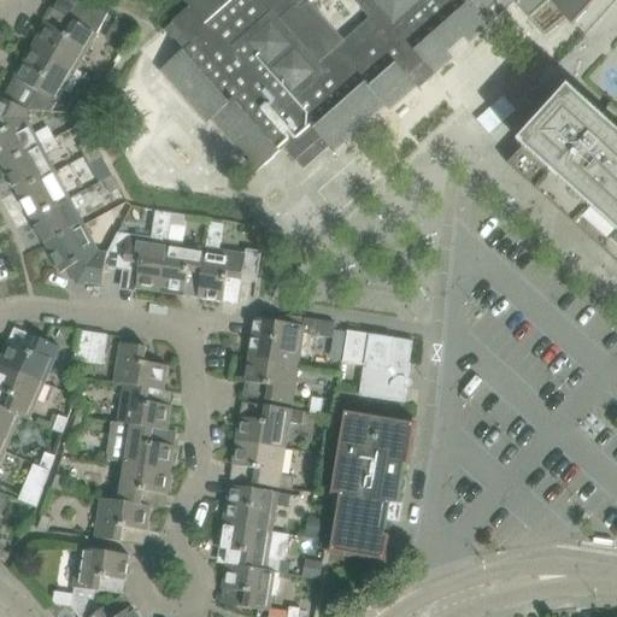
[(59,0),(46,22),(34,43),(77,69),(97,34),(109,13),(86,0),(59,0)]
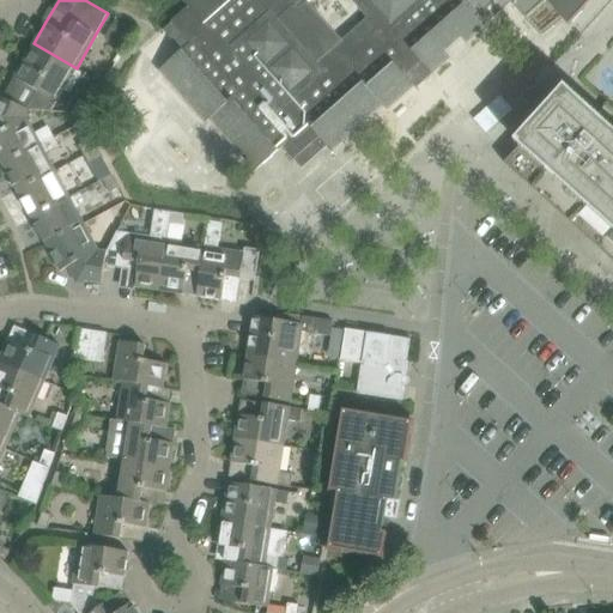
[(184,0),(183,1),(188,7),(171,22),(183,36),(188,31),(194,40),(158,71),(205,123),(210,120),(255,171),(283,147),(293,161),(313,145),(308,140),(315,133),(332,152),(383,107),(388,110),(430,72),(432,74),(450,59),(444,50),(460,36),(467,44),(485,28),(484,26),(511,2),(541,37),(563,19),(570,28),(594,0),(184,0)]
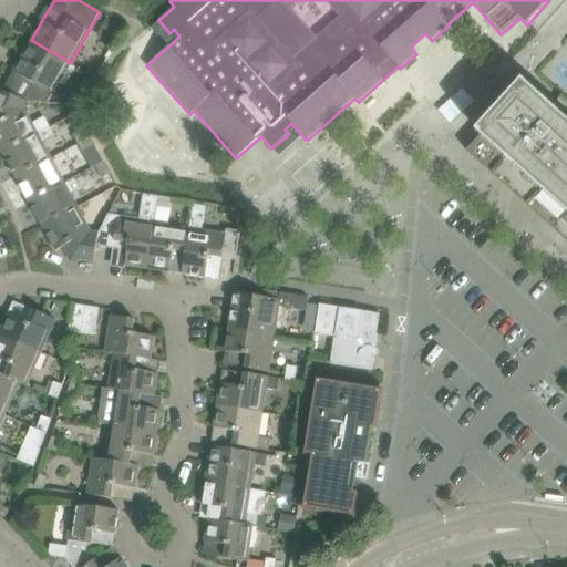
[(4,91),(27,102),(48,103),(71,63),(31,40),(12,71),(14,72),(4,91)]
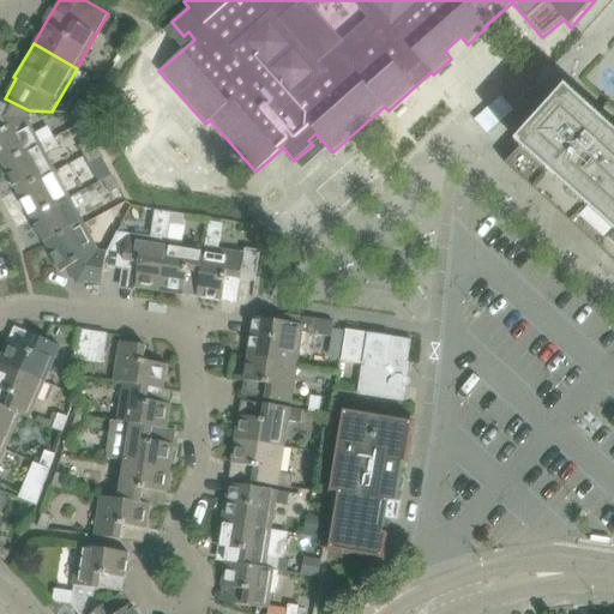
[(613,128),(606,122),(613,113),(613,109),(608,104),(608,103),(607,104),(597,115),(571,91),(570,91),(565,88),(516,143),(521,146),(505,163),(613,262),(613,128)]
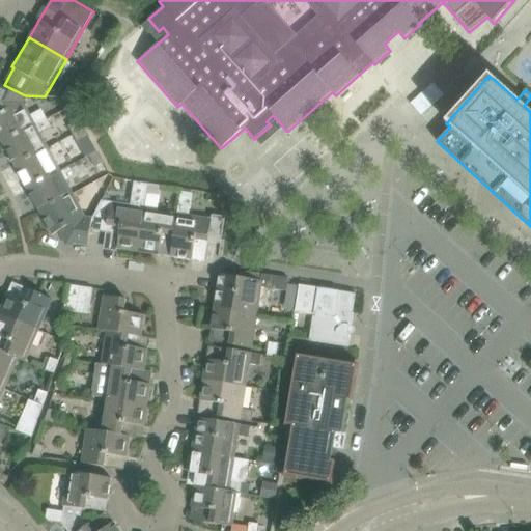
[(0,113),(0,137),(2,143),(35,124),(23,102),(25,95),(4,85),(0,84),(0,111),(1,113),(0,113)]
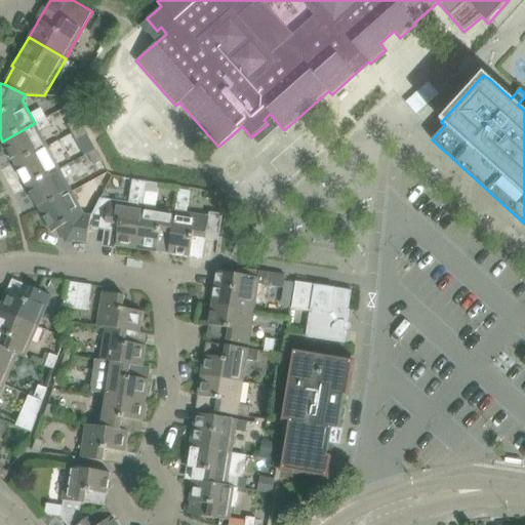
[(63,99),(70,104),(77,92),(69,88),(63,99)]
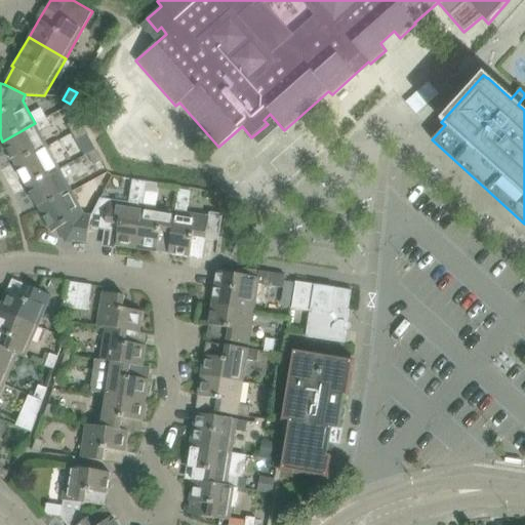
[(35,123),(2,142),(15,164),(47,146),(40,133),(51,127),(45,117),(35,123)]
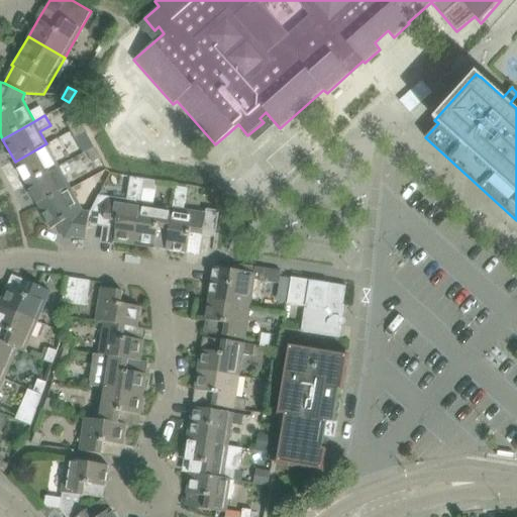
[(66,123),(70,131),(82,124),(78,117),(66,123)]
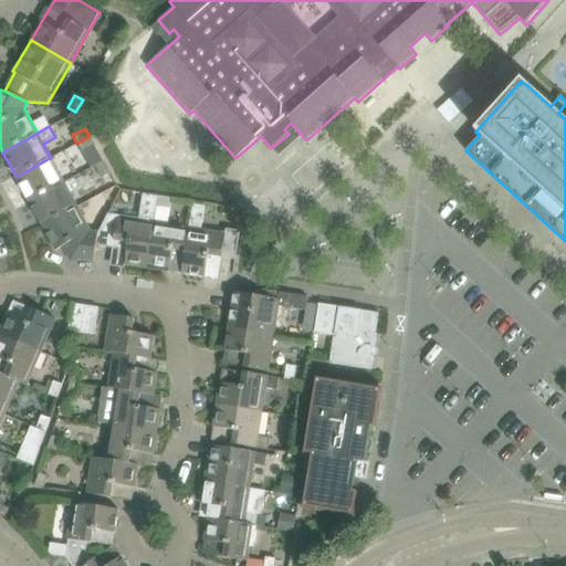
[(94,145),(90,136),(76,144),(82,152),(94,145)]
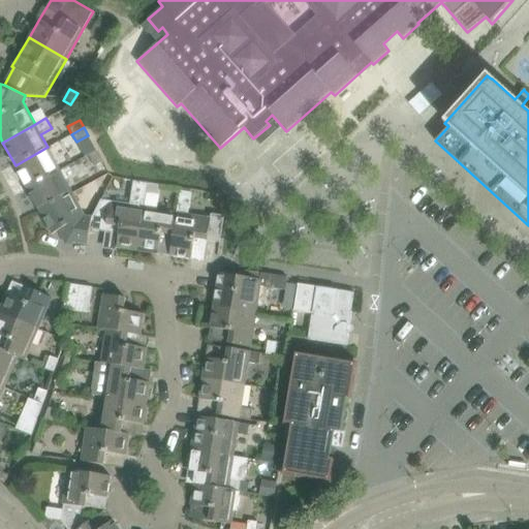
[(60,170),(48,147),(16,165),(28,188),(60,170)]
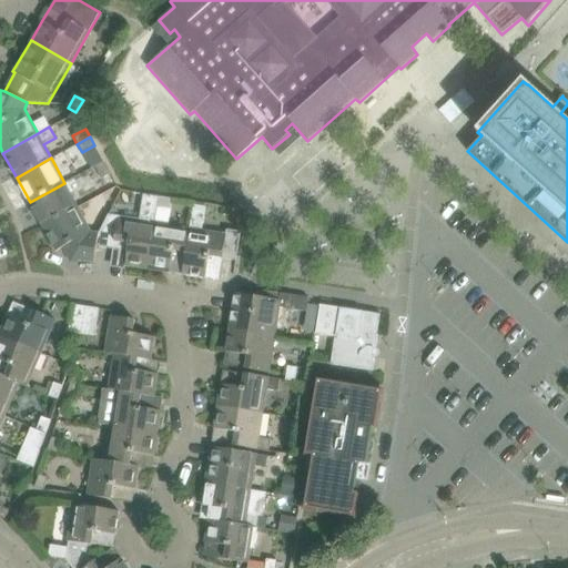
[(101,179),(111,174),(103,161),(94,166),(101,179)]
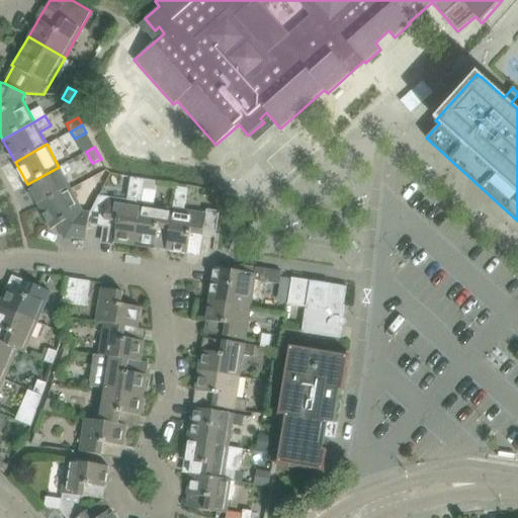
[(27,184),(39,206),(71,189),(59,167),(27,184)]
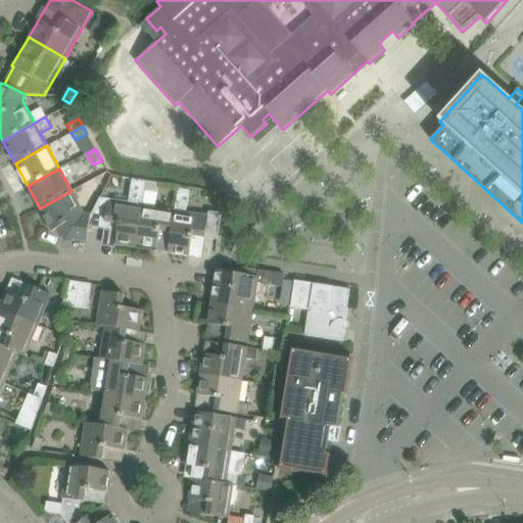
[(159,183),(146,181),(145,190),(157,192),(159,183)]
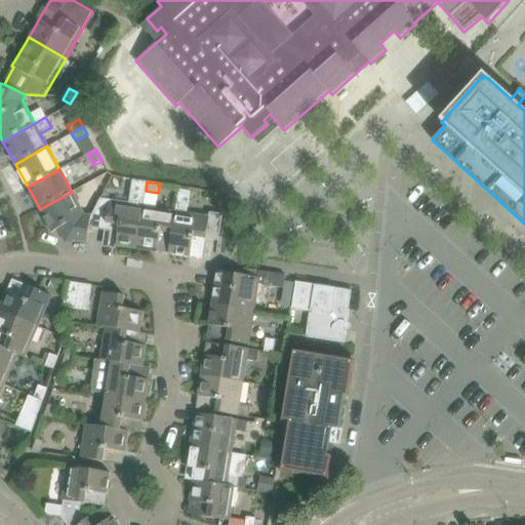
[(104,191),(99,200),(107,201),(110,195),(104,191)]
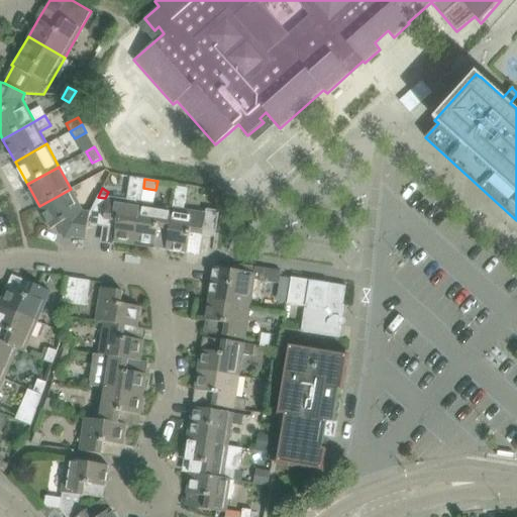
[(190,233),(203,235),(215,237),(219,211),(206,209),(206,214),(185,210),(188,189),(177,188),(173,209),(170,230),(167,249),(187,253),(190,233)]
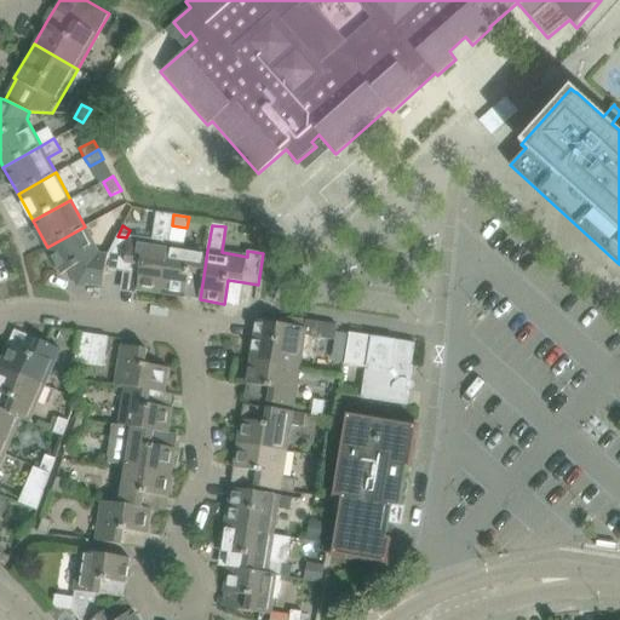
[(85,227),(47,247),(62,275),(75,268),(81,280),(85,280),(85,283),(103,286),(108,256),(99,254),(85,227)]
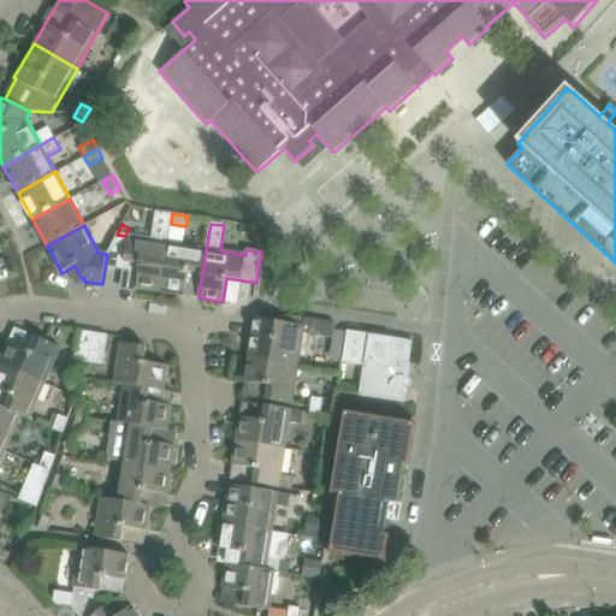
[(107,254),(105,267),(138,272),(136,288),(160,292),(169,243),(125,236),(117,235),(107,254)]
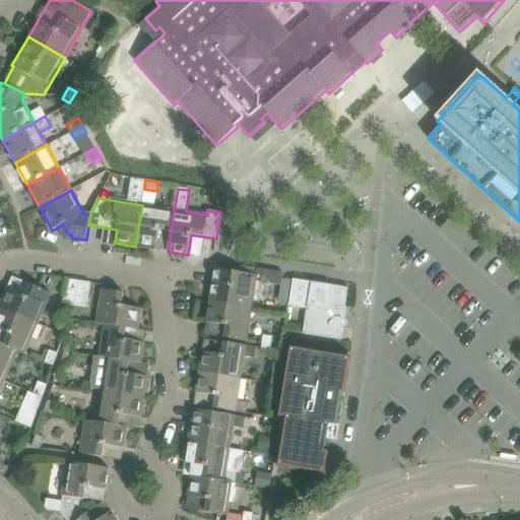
[(174,210),(142,205),(135,247),(168,251),(171,232),(174,210)]
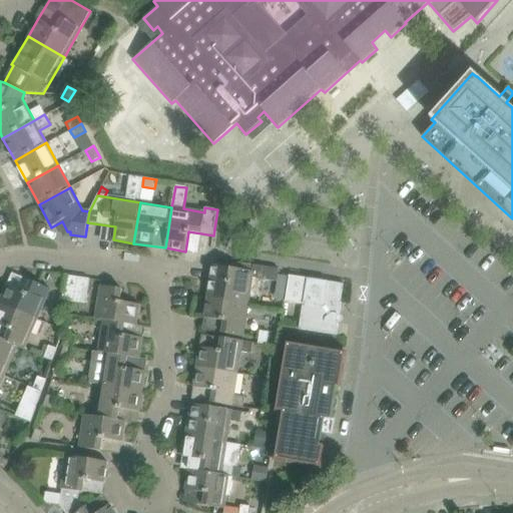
[(212,266),(207,298),(250,305),(254,278),(277,282),(279,269),(235,262),(234,269),(212,266)]
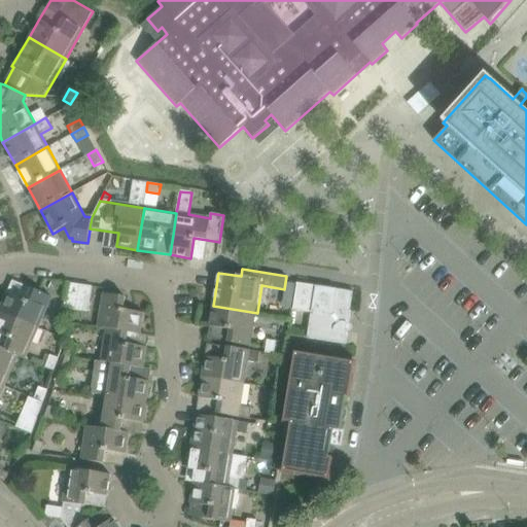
[(76,310),(80,284),(68,282),(64,308),(76,310)]
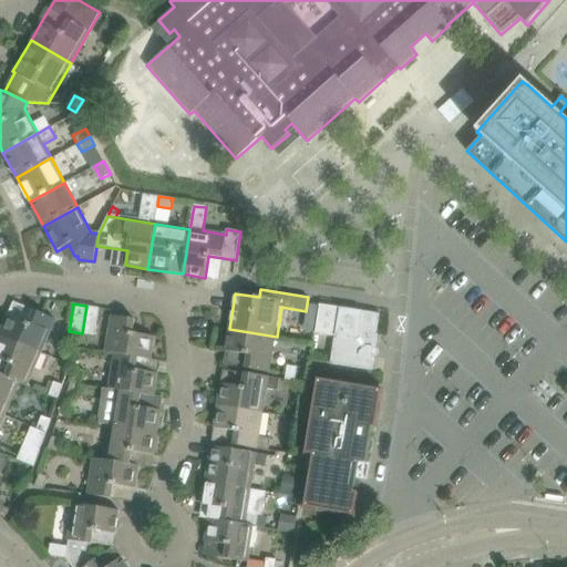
[(330,363),(372,370),(374,358),(374,356),(372,356),(373,349),(375,349),(378,333),(377,333),(380,313),(320,305),(316,332),(334,336),(330,363)]
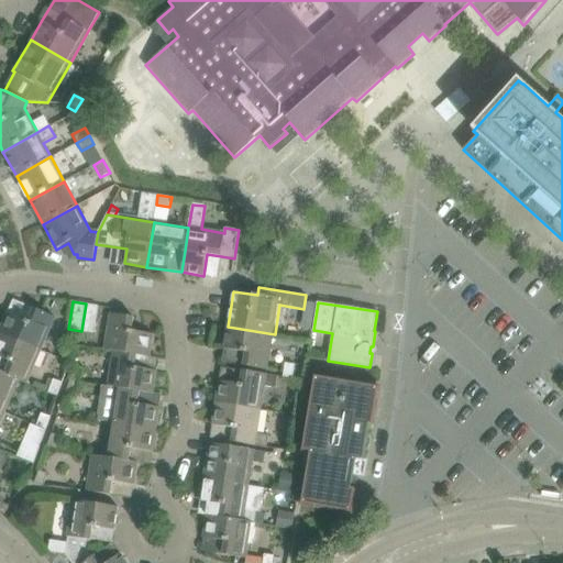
[(99,306),(86,304),(81,331),(95,333),(99,306)]
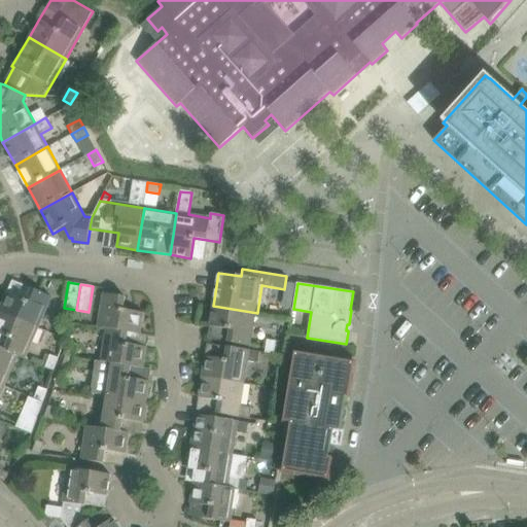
[(0,311),(38,328),(51,296),(39,291),(31,288),(26,300),(7,291),(0,308),(0,311)]
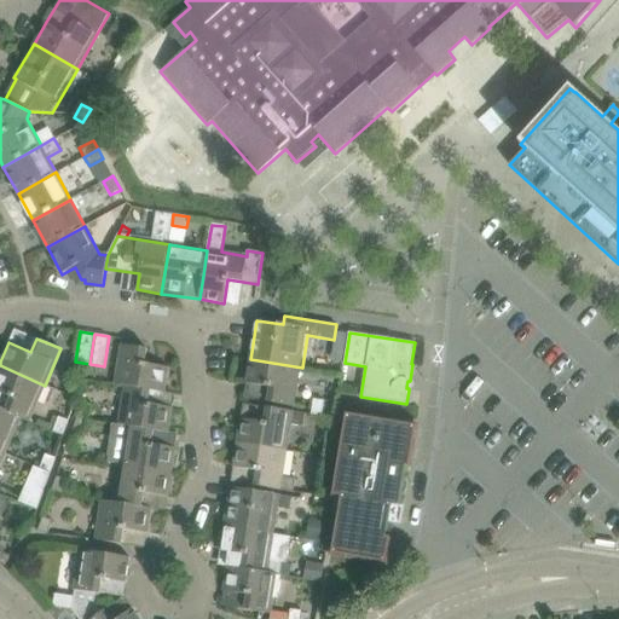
[(115,385),(125,386),(151,389),(150,389),(165,392),(168,368),(145,364),(148,348),(121,345),(115,385)]
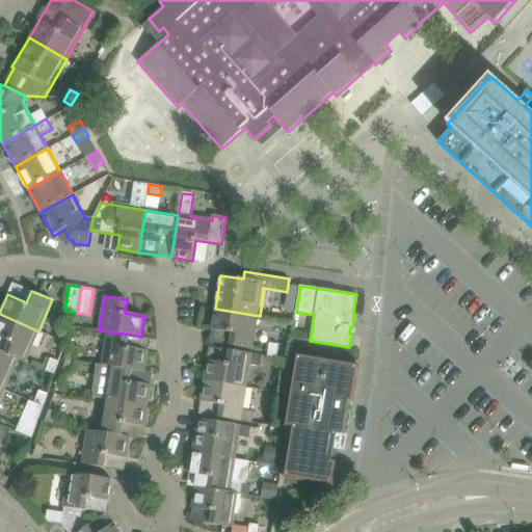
[(260,316),(215,309),(212,329),(232,333),(230,346),(255,349),(260,316)]
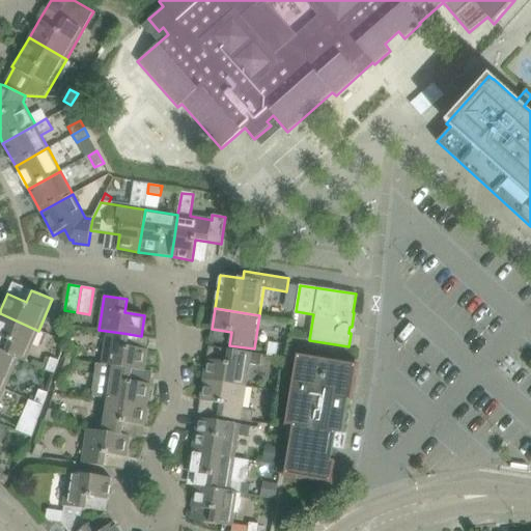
[(0,336),(9,341),(5,352),(5,353),(18,358),(18,359),(25,362),(38,331),(0,313),(0,336)]
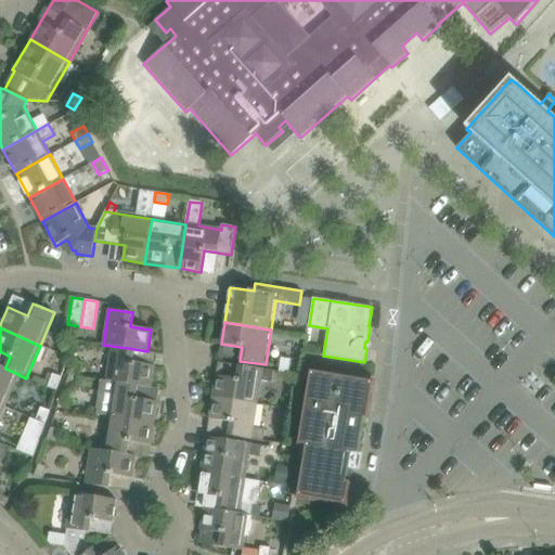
[(112,346),(106,381),(115,383),(115,382),(138,385),(138,386),(151,388),(154,365),(133,362),(134,349),(136,349),(112,346)]
